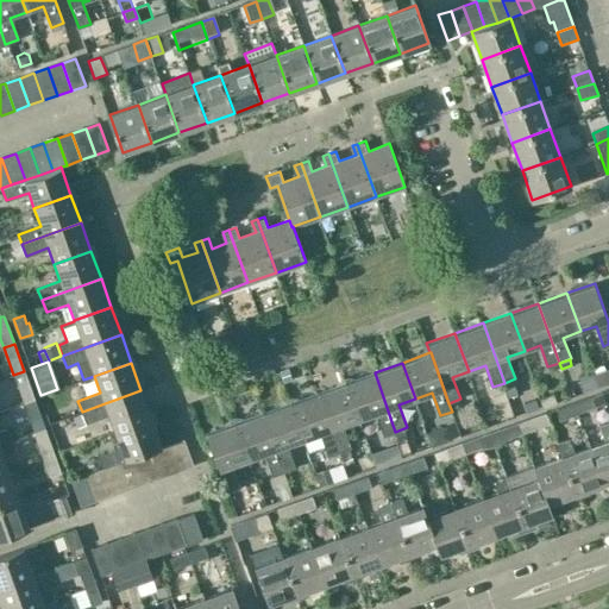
[(608,368),(595,372),(600,387),(608,383),(608,368)]
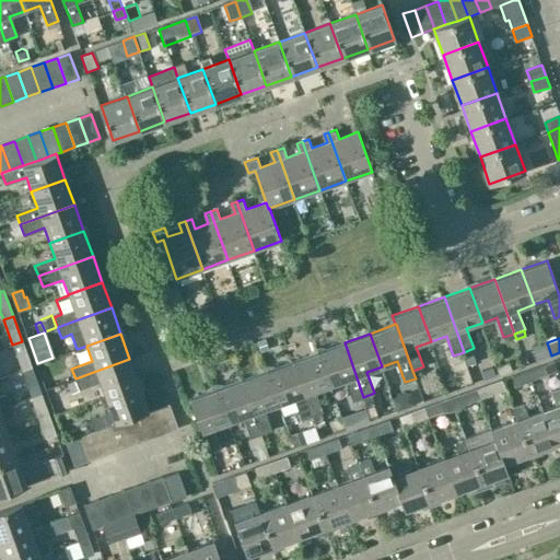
[(31,368),(22,341),(12,345),(22,371),(31,368)]
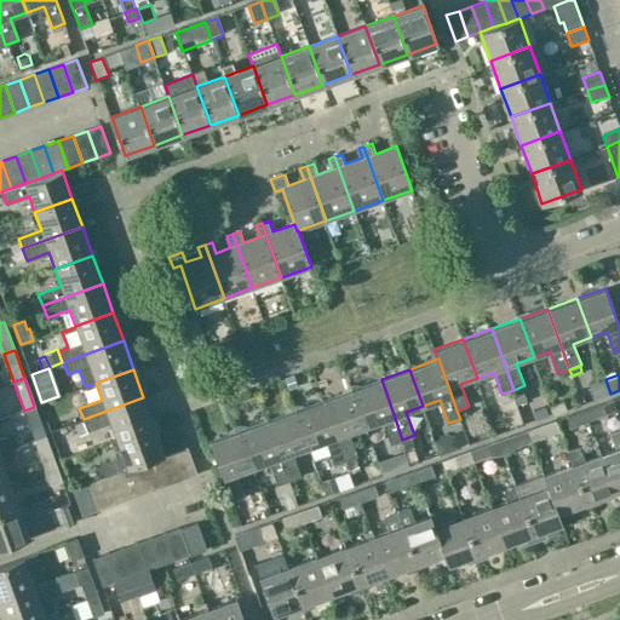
[(382,379),(352,389),(366,426),(382,420),(390,443),(402,440),(382,379)]
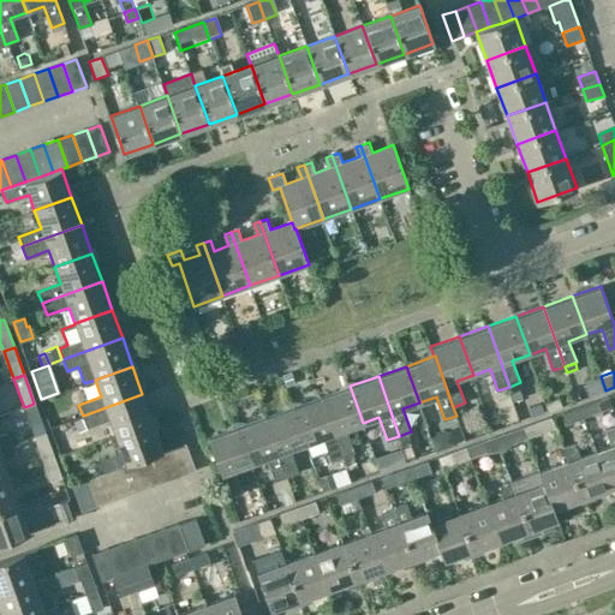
[(586,381),(591,395),(604,392),(605,390),(601,376),(586,381)]
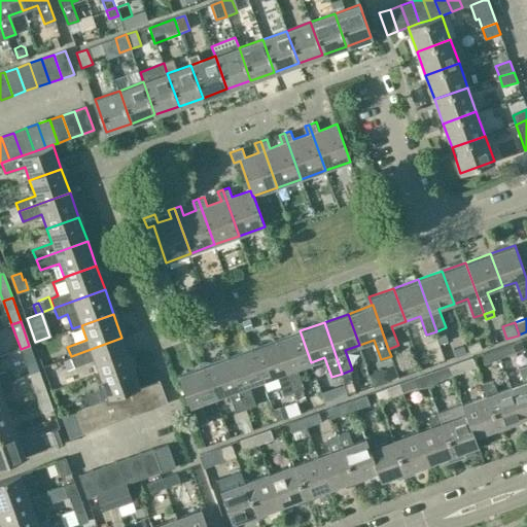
[(443,329),(436,331),(441,343),(447,341),(443,329)]
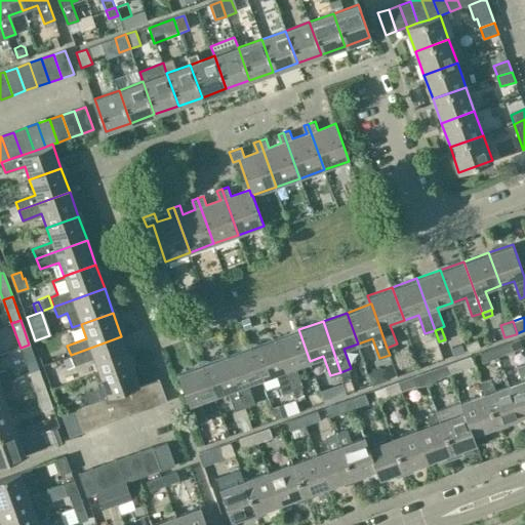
[(275,338),(293,390),(303,387),(295,366),(310,361),(298,329),(275,338)]
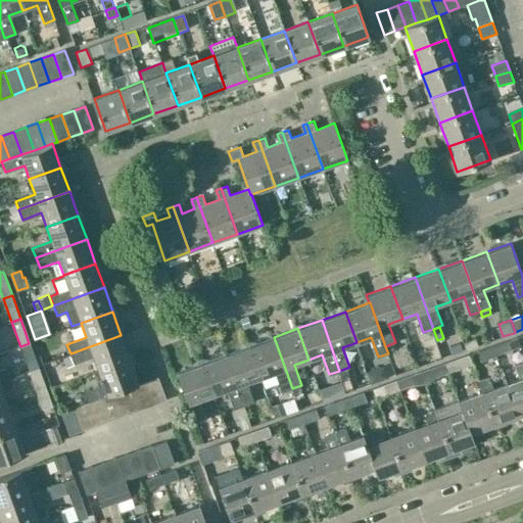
[(121,335),(70,353),(74,363),(93,357),(98,371),(130,360),(121,335)]
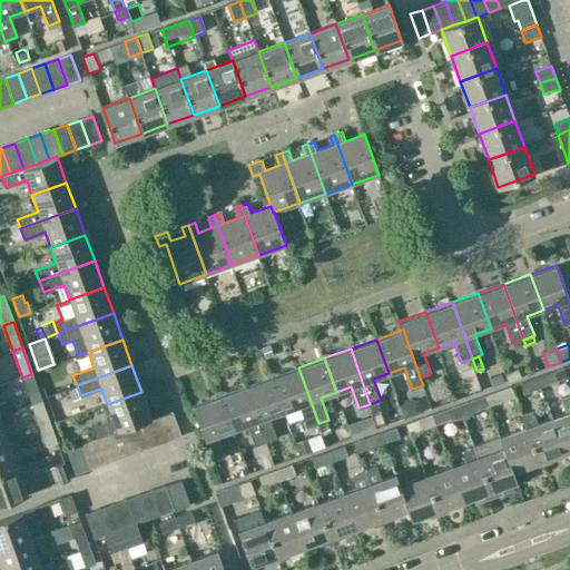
[(307,426),(318,423),(298,367),(272,376),(284,411),(300,405),(307,426)]
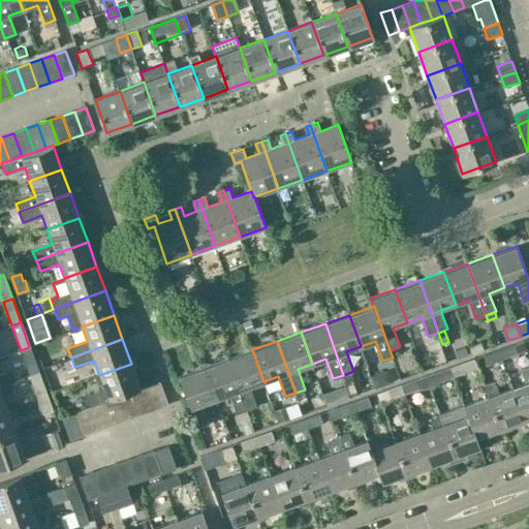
[(505,347),(497,349),(501,360),(516,353),(512,344),(505,347)]
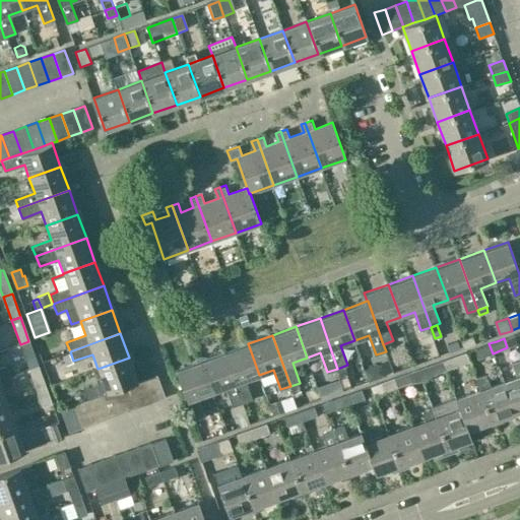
[(417,340),(405,345),(411,360),(424,354),(417,340)]
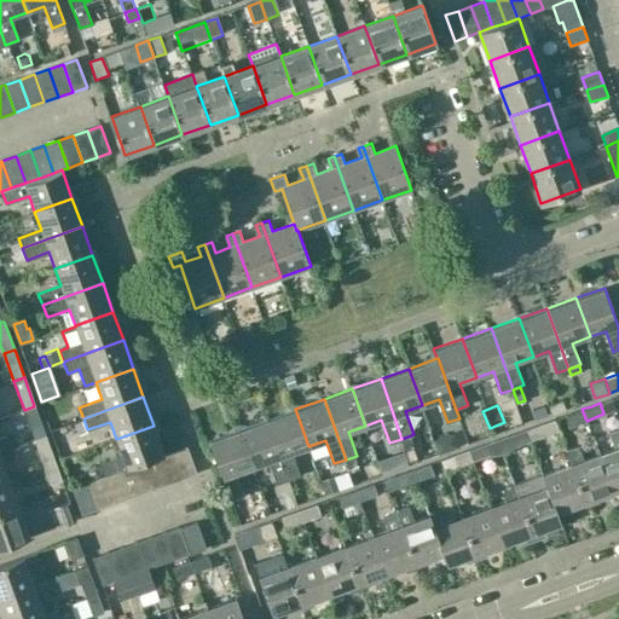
[(34,406),(24,410),(34,438),(45,434),(34,406)]
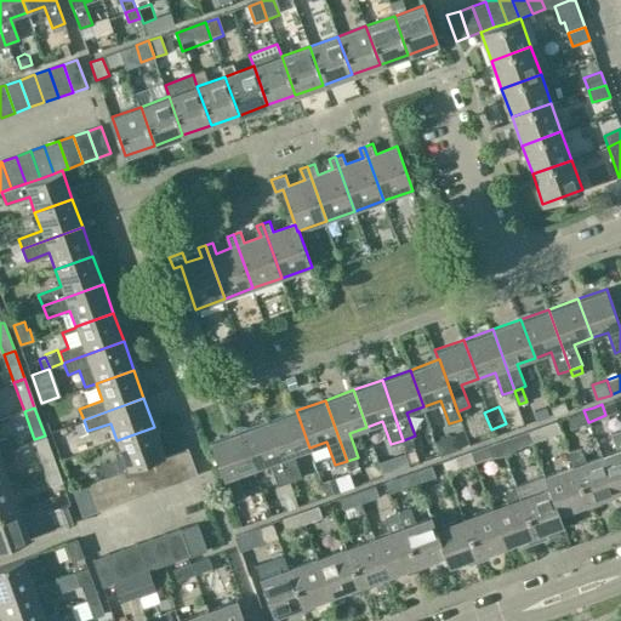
[(296,410),(268,420),(290,482),(302,477),(294,454),(309,448),(296,410)]
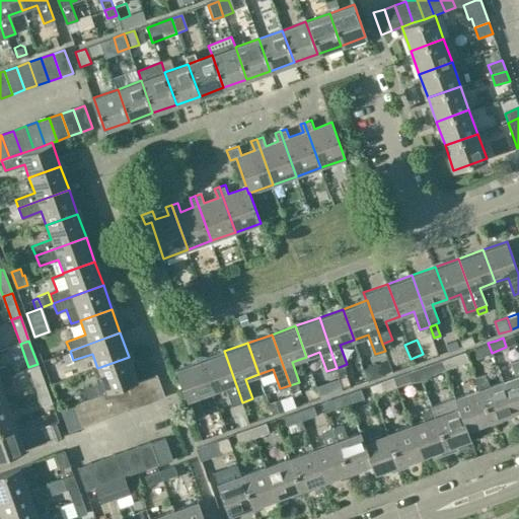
[(476,358),(492,353),(488,343),(473,349),(476,358)]
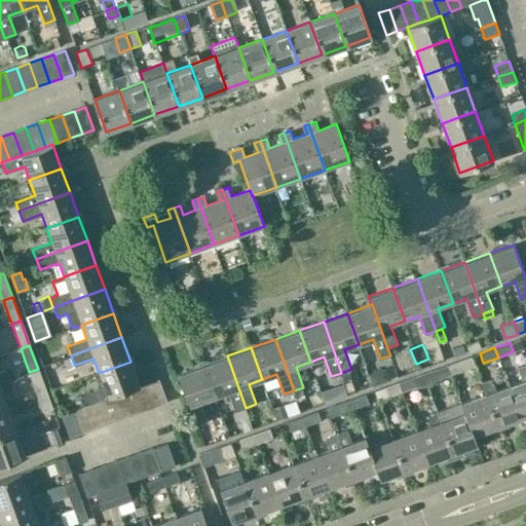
[(42,353),(44,370),(62,368),(60,351),(42,353)]
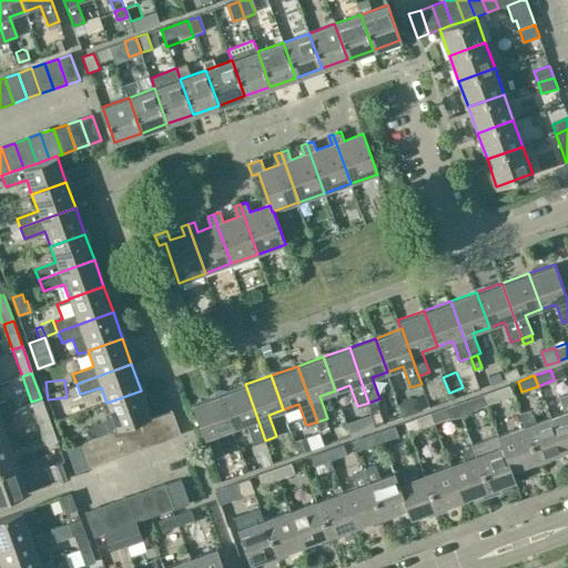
[(77,384),(69,387),(72,397),(80,394),(77,384)]
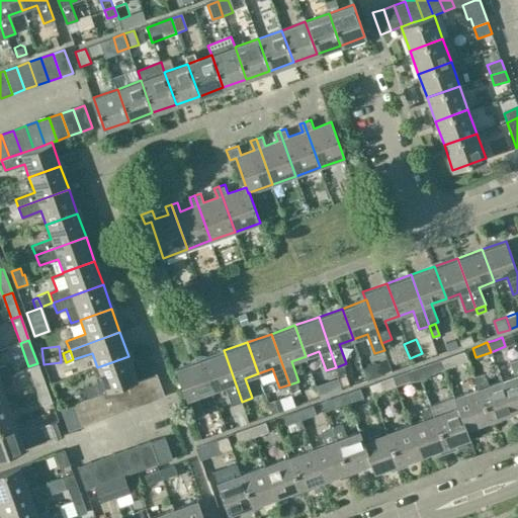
[(199,359),(210,391),(225,385),(232,405),(242,402),(224,350),(199,359)]
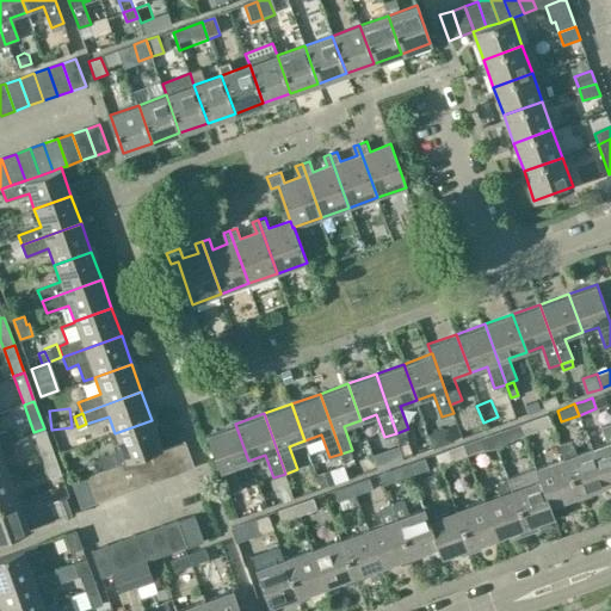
[(539,417),(519,424),(523,434),(550,425),(547,414),(539,417)]
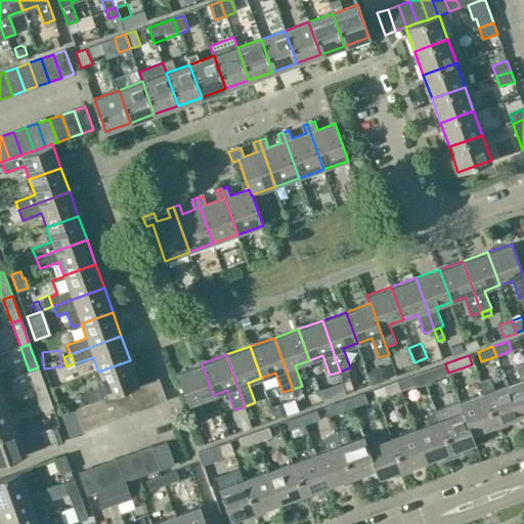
[(84,392),(88,402),(97,399),(110,394),(122,390),(134,386),(138,384),(130,360),(98,372),(103,386),(84,392)]
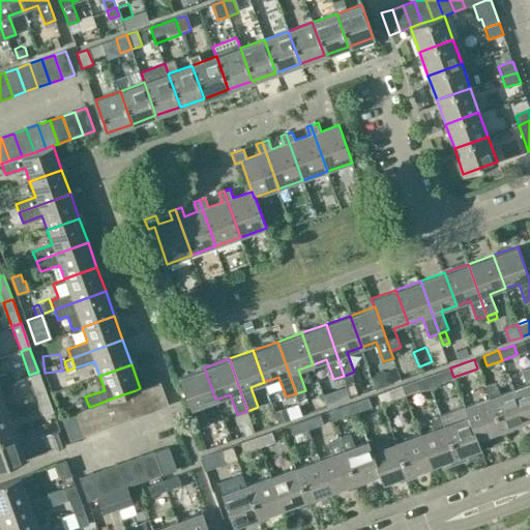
[(525,384),(512,388),(525,422),(529,420),(529,366),(521,371),(525,384)]
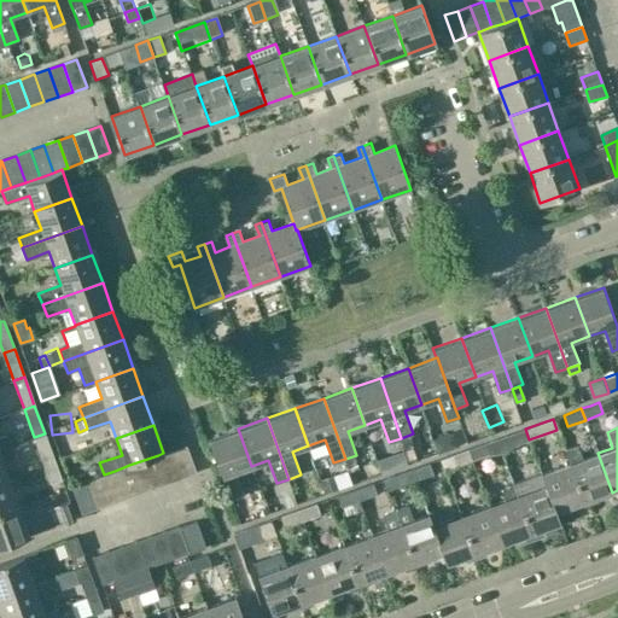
[(235,472),(251,466),(238,429),(209,438),(231,499),(244,495),(235,472)]
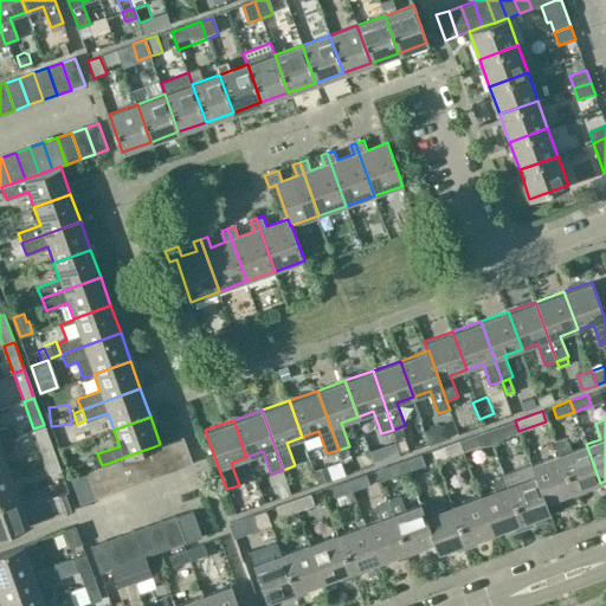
[(490,442),(519,431),(515,420),(487,431),(490,442)]
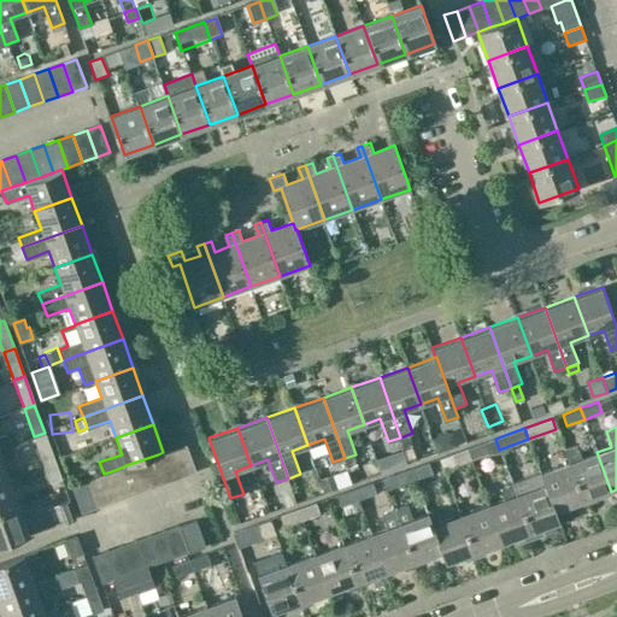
[(56,462),(45,433),(34,436),(43,465),(56,462)]
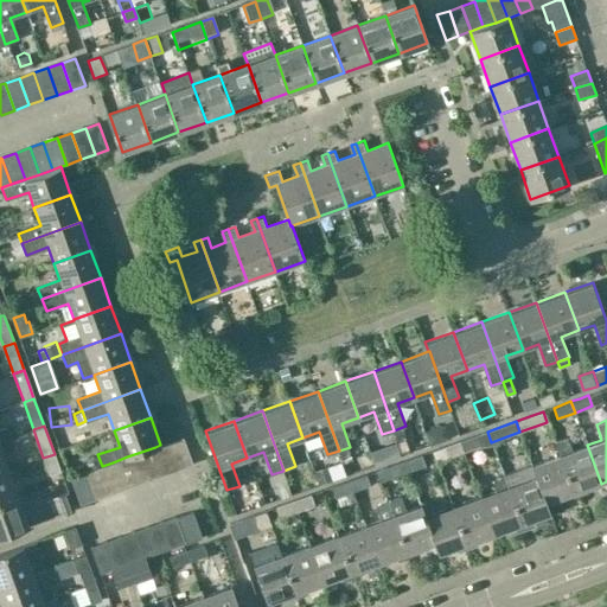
[(426,430),(430,446),(449,439),(445,428),(440,426),(426,430)]
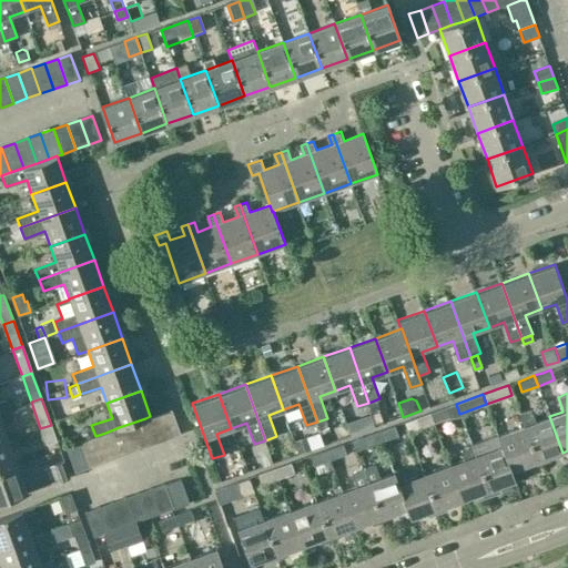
[(0,401),(0,413),(10,409),(7,399),(0,401)]
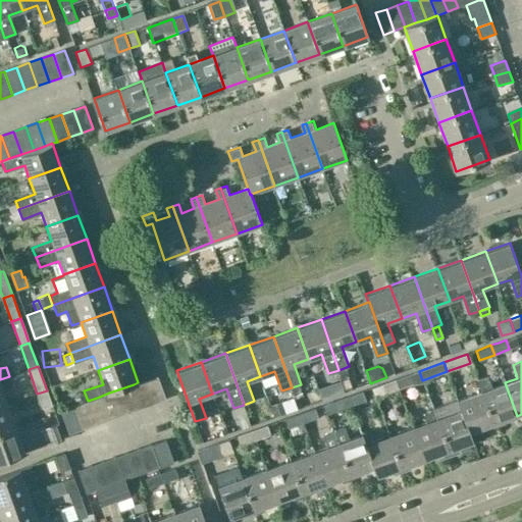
[(347,367),(340,370),(342,378),(350,375),(347,367)]
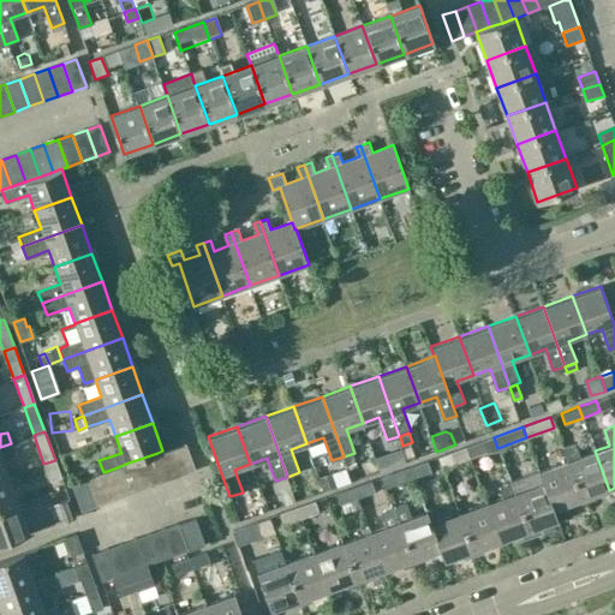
[(497,448),(494,437),(466,447),(470,458),(497,448)]
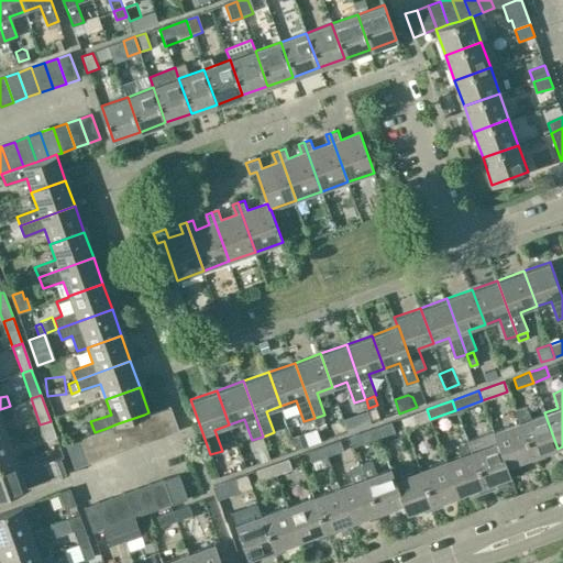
[(169,405),(157,410),(166,434),(179,430),(169,405)]
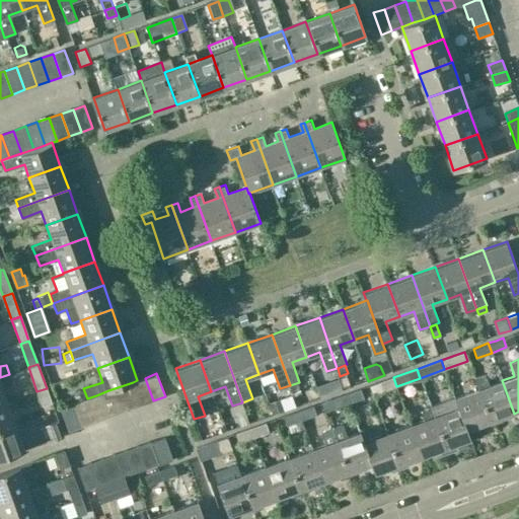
[(0,403),(7,401),(2,387),(13,383),(9,374),(0,377),(0,403)]
